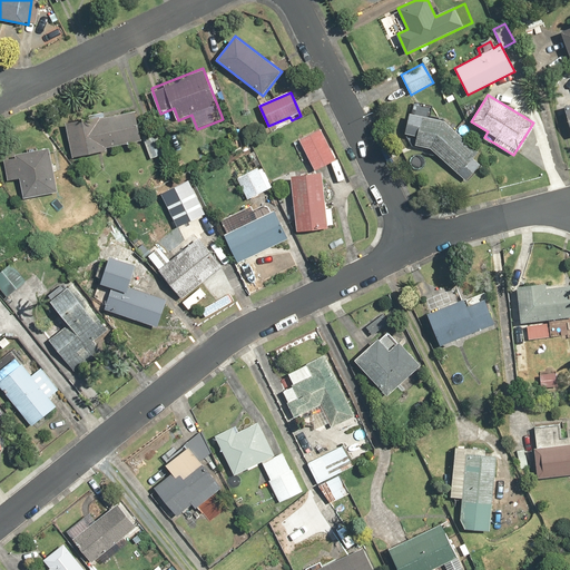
[(137,111),(67,124),(72,157),(107,151),(107,148),(141,141),(137,111)]
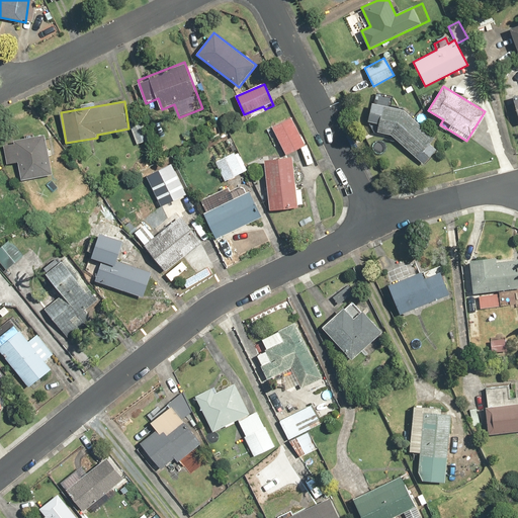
[(435,138),(404,107),(372,101),(369,121),(378,123),(377,132),(390,134),(422,165),(437,150),(430,143),(435,138)]
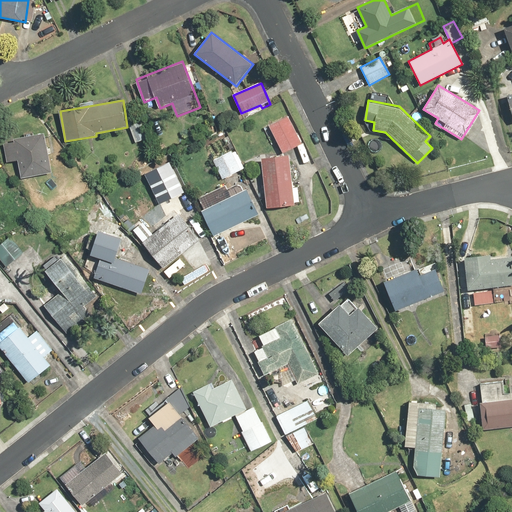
[(288,117),(270,126),(284,154),(302,144),(288,117)]
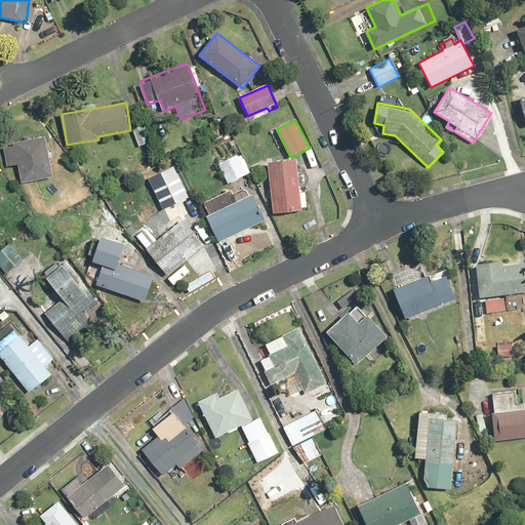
[(154,142),(147,123),(132,129),(139,147),(154,142)]
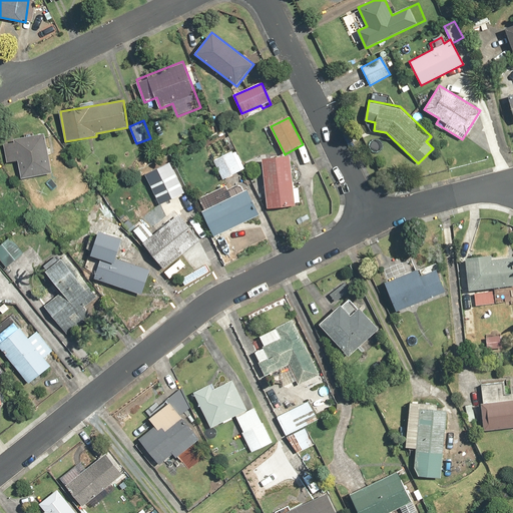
[(179,131),(169,136),(175,150),(185,145),(179,131)]
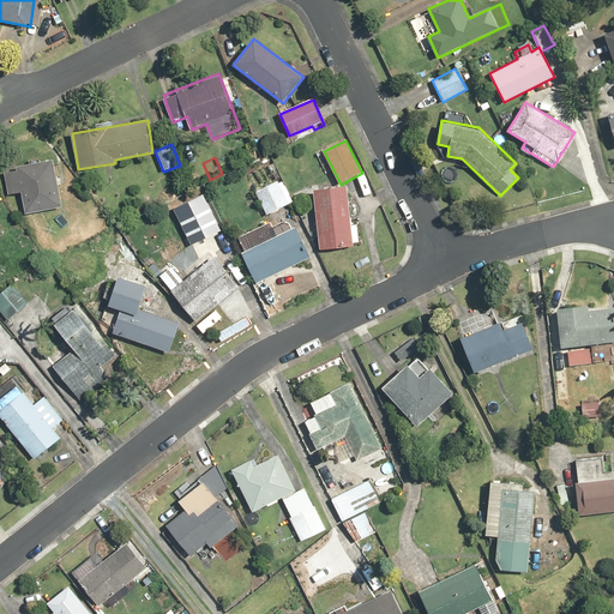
[(64,205),(54,158),(6,168),(11,194),(23,193),(26,212),(64,205)]
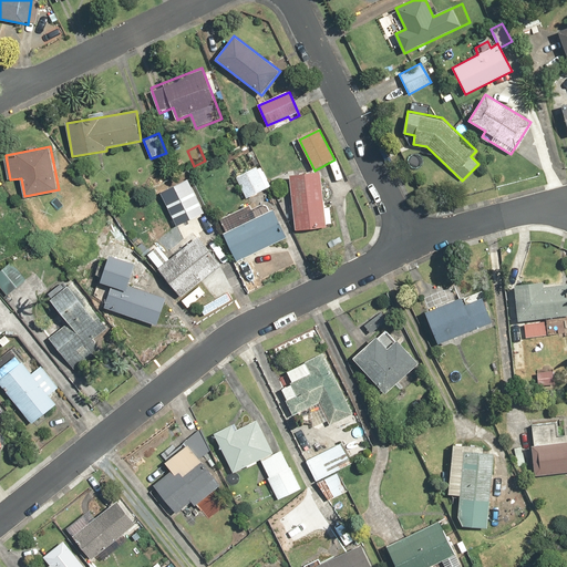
[(236,177),(247,198),(271,186),(260,165),(236,177)]
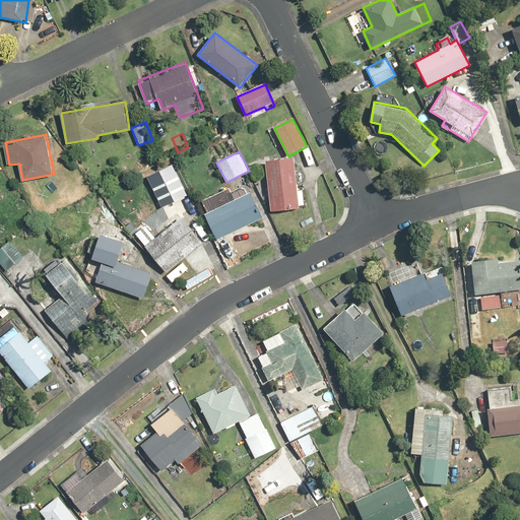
[(298,190),(295,157),(266,160),(271,211),(305,208),(304,189),(298,190)]
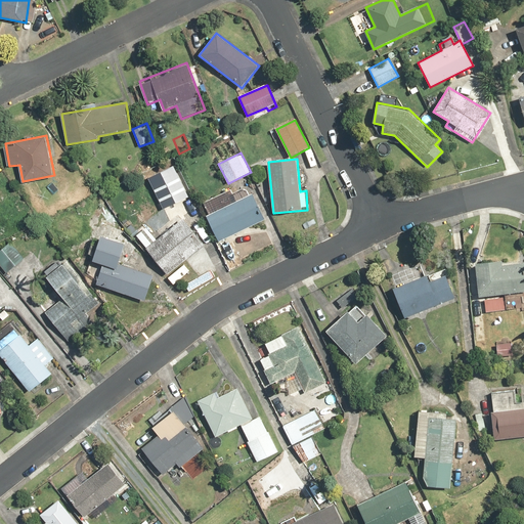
[(147,179),(162,210),(188,197),(174,167),(147,179)]
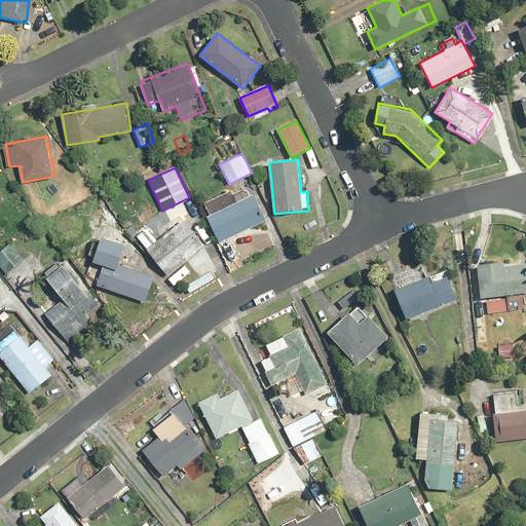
[(220,242),(267,220),(255,194),(208,217),(220,242)]
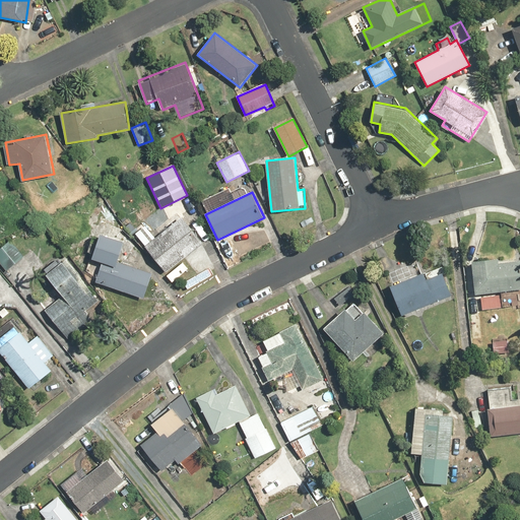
[(167,271),(202,242),(181,216),(156,238),(145,224),(135,234),(167,271)]
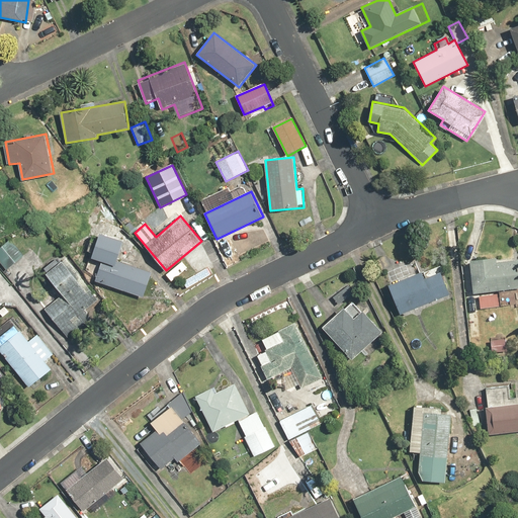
[(102,262),(96,280),(144,297),(153,272),(117,259),(123,242),(99,234),(91,258),(102,262)]
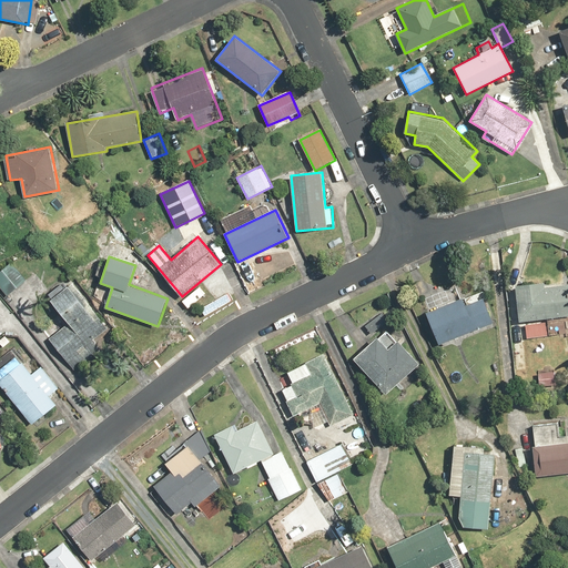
[(42,297),(22,271),(10,280),(18,288),(6,298),(18,315),(42,297)]
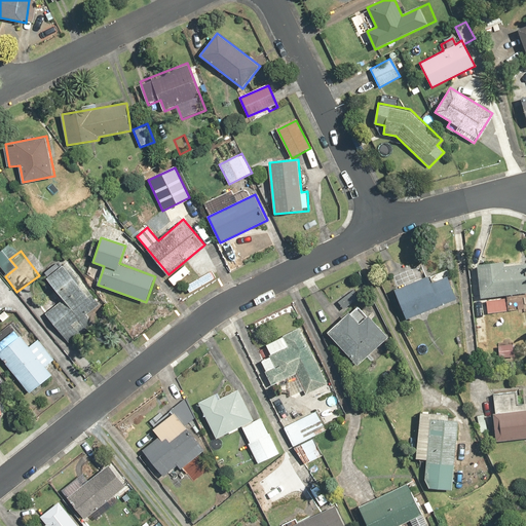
[(501,261),(479,263),(482,297),(525,292),(525,266),(502,268),(501,261)]
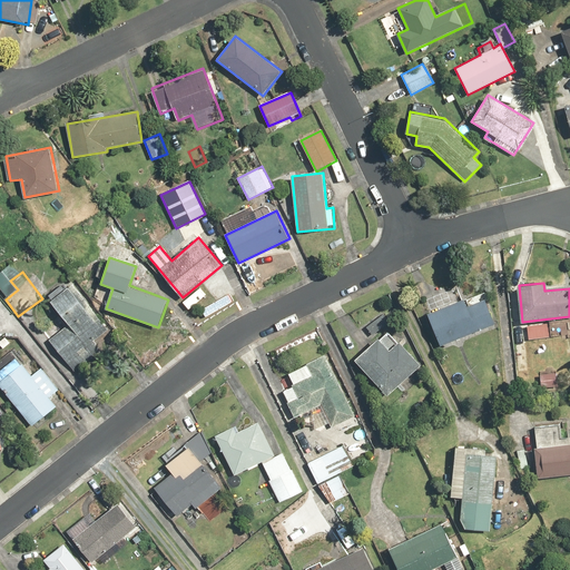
[(69,325),(50,340),(72,370),(115,337),(74,284),(51,302),(69,325)]
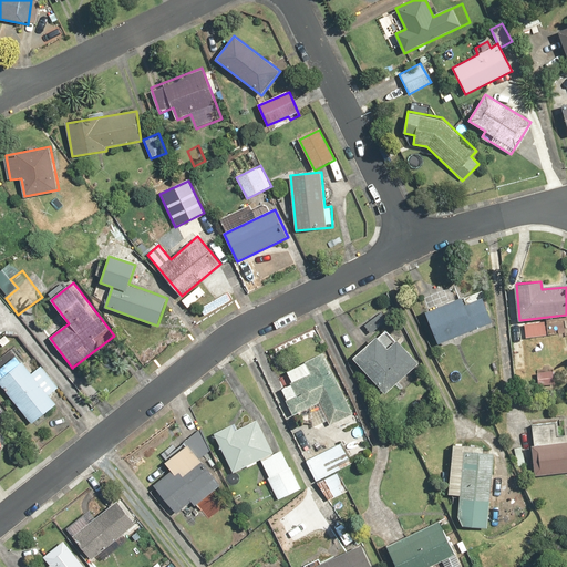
[(425,311),(437,343),(492,321),(478,289),(425,311)]
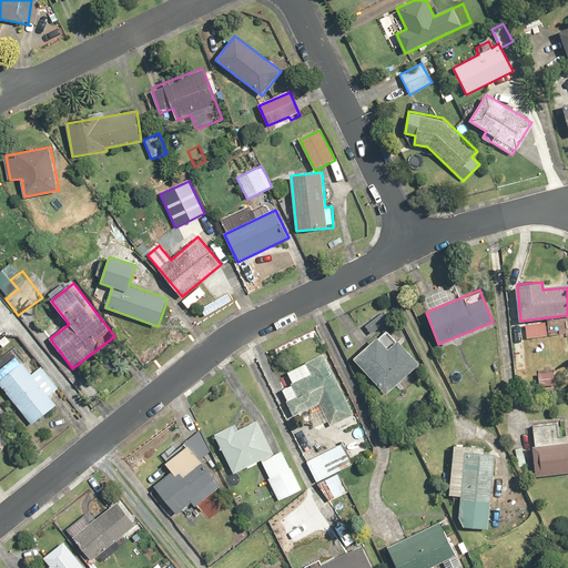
[(389,318),(383,311),(366,325),(373,333),(389,318)]
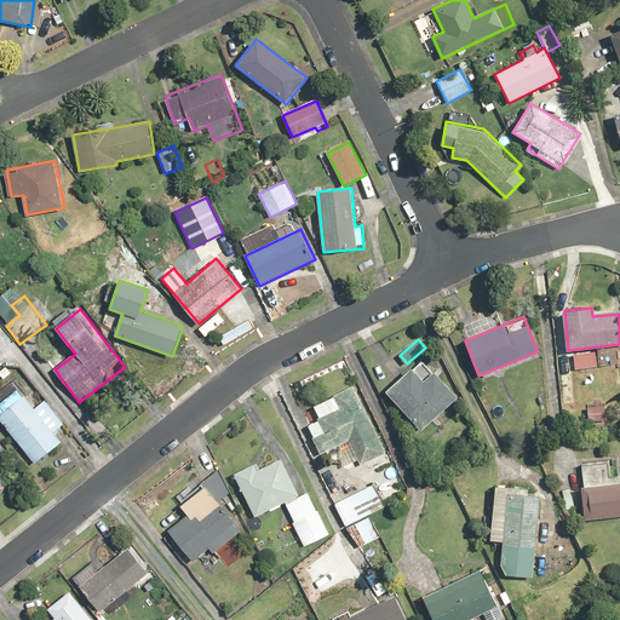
[(618,349),(601,349),(601,365),(616,365),(618,349)]
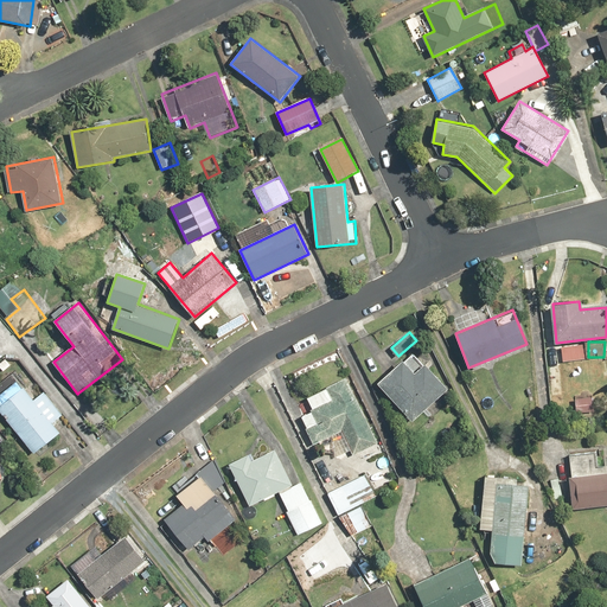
[(582,346),(562,346),(562,360),(582,359),(582,346)]
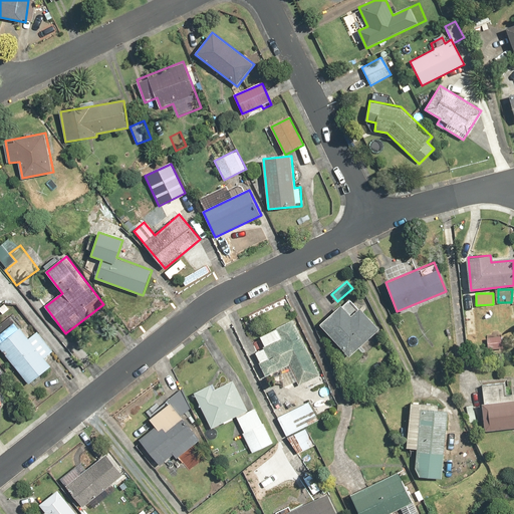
[(342,303),(319,323),(348,355),(379,327),(360,306),(351,314),(342,303)]
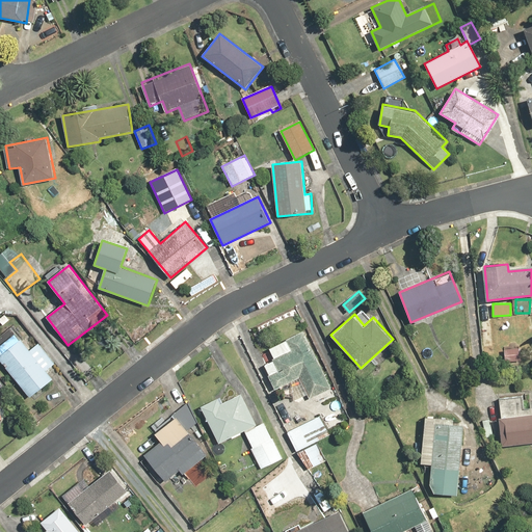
[(331,388),(304,330),(269,347),(274,357),(263,363),(275,389),(287,383),(294,400),(308,394),(309,398),(331,388)]
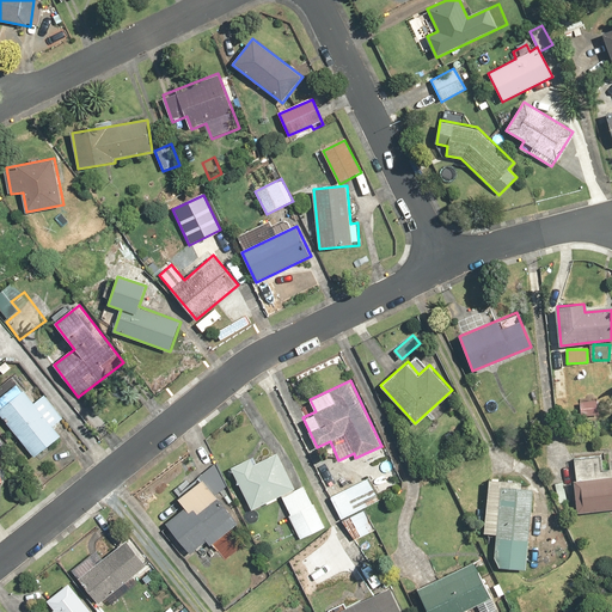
[(0,397),(0,414),(34,457),(71,427),(44,395),(35,403),(19,384),(16,385),(0,397)]
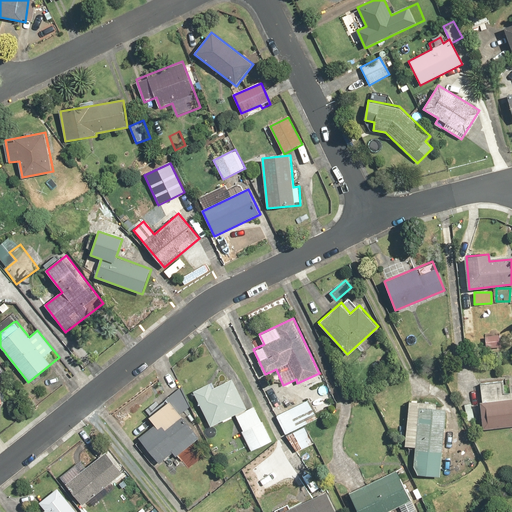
[(500,336),(486,335),(486,345),(500,345),(500,336)]
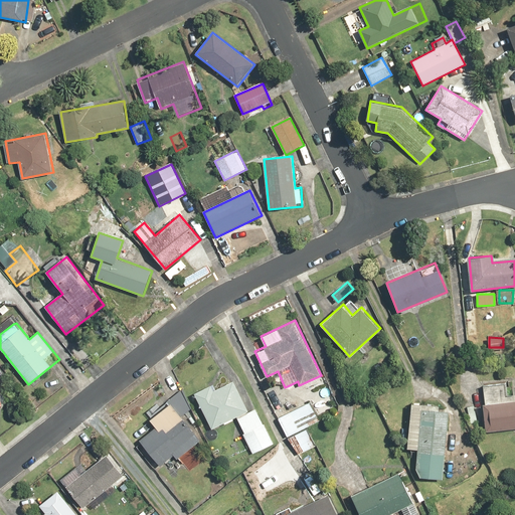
[(212,428),(237,416),(244,433),(242,433),(252,453),(273,444),(256,408),(248,411),(234,380),(217,388),(214,383),(195,392),(212,428)]
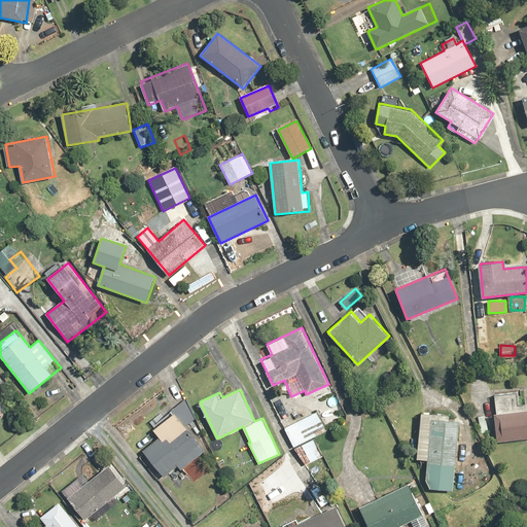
[(492,396),(497,441),(526,436),(526,406),(516,407),(514,394),(492,396)]
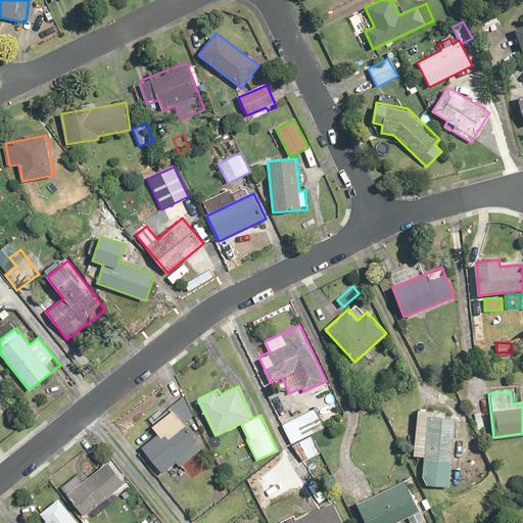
[(158,433),(142,446),(152,459),(146,464),(157,477),(177,462),(180,466),(204,445),(186,423),(193,417),(183,396),(170,408),(172,411),(153,426),(158,433)]
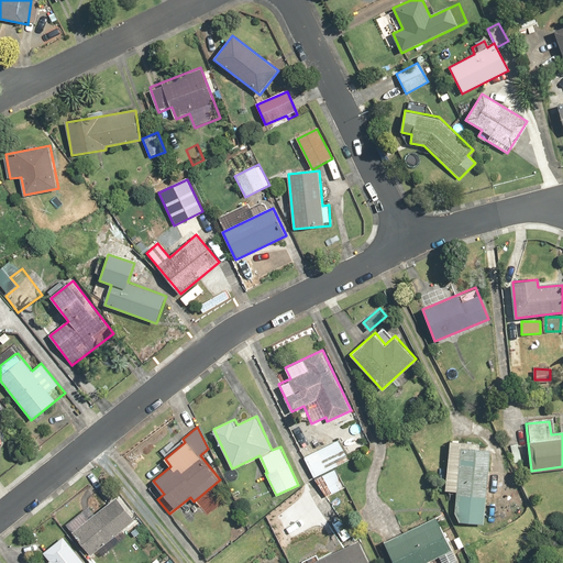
[(304,456),(315,476),(333,466),(349,459),(339,438),(304,456)]
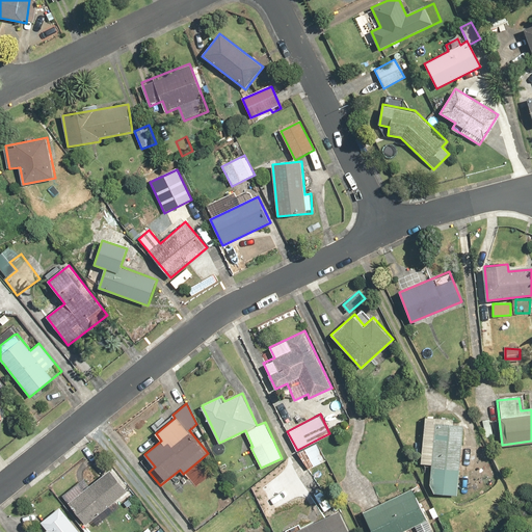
[(458,493),(463,424),(435,422),(430,490),(458,493)]
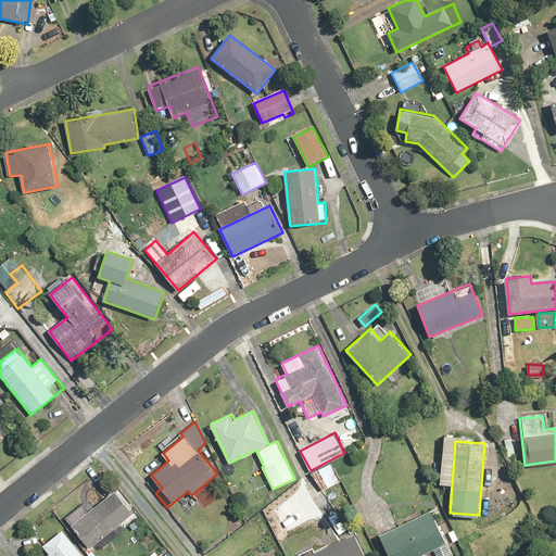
[(329,460),(311,470),(323,491),(340,482),(329,460)]
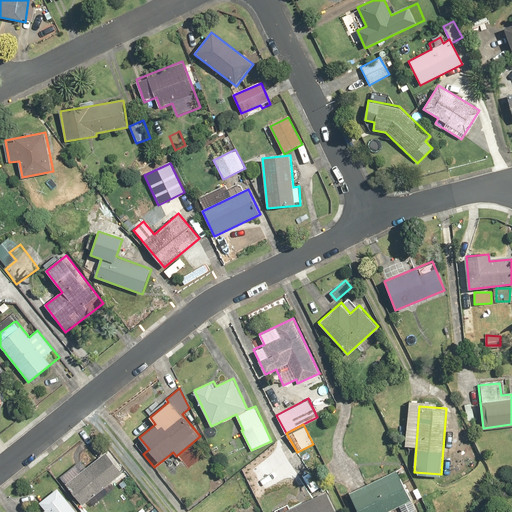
[(82,504),(122,472),(105,450),(101,452),(95,444),(87,450),(95,459),(65,483),(82,504)]
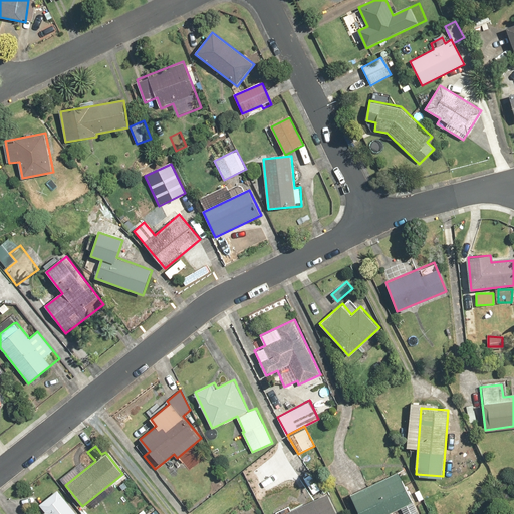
[(388,513),(413,502),(398,471),(351,494),(360,513),(388,513)]
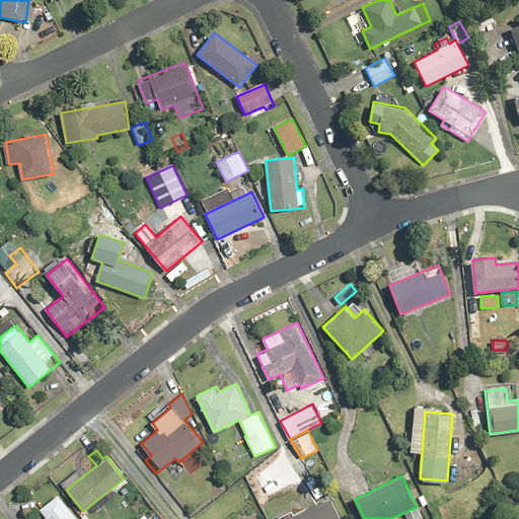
[(78,518),(58,494),(41,508),(46,515),(42,518),(78,518)]
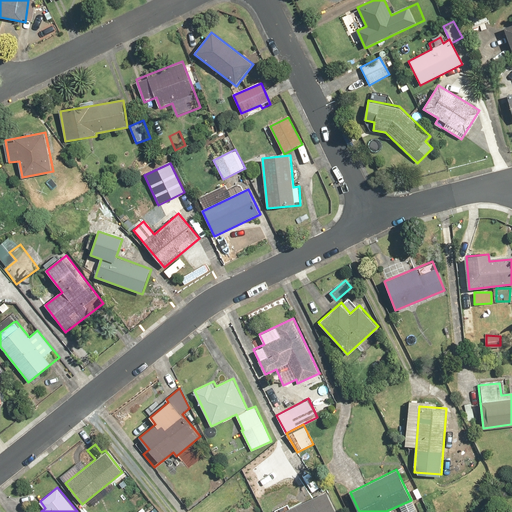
[(336,511),(327,491),(281,511),(336,511)]
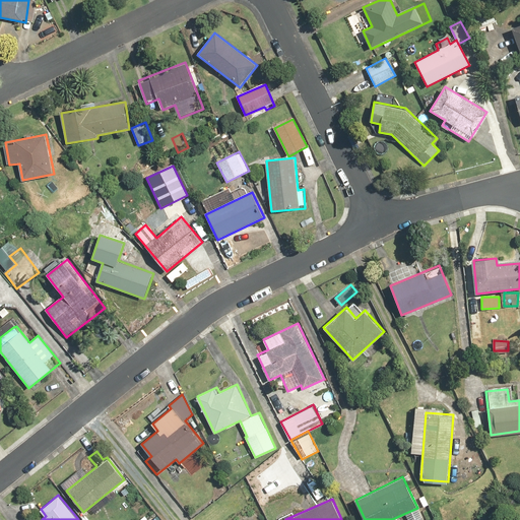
[(262,519),(253,509),(240,519),(262,519)]
